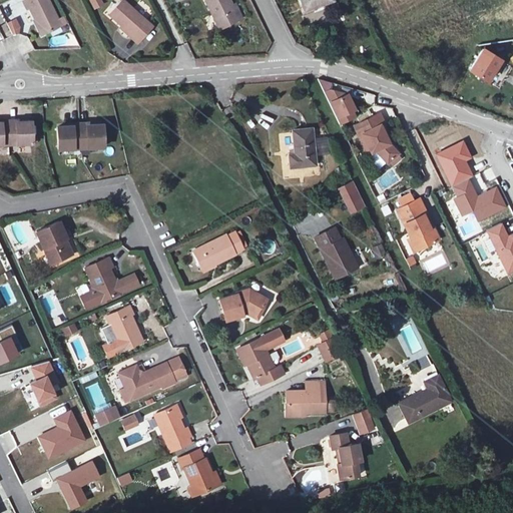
[(49,0),(23,0),(30,13),(36,10),(47,34),(63,27),(49,0)]
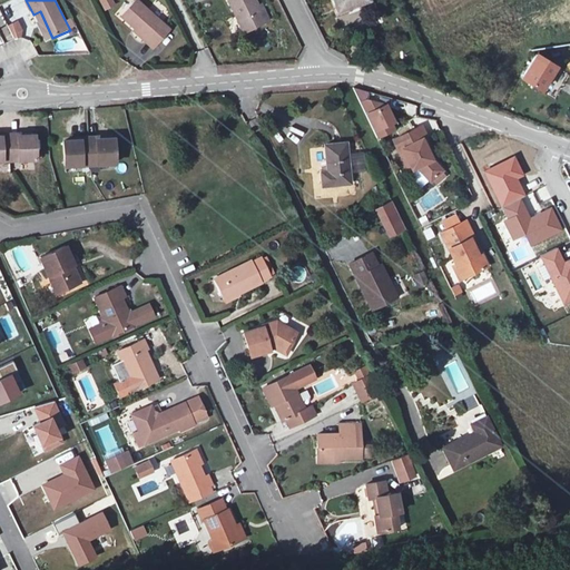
[(138,0),(133,0),(117,19),(140,38),(136,43),(151,57),(174,28),(138,0)]
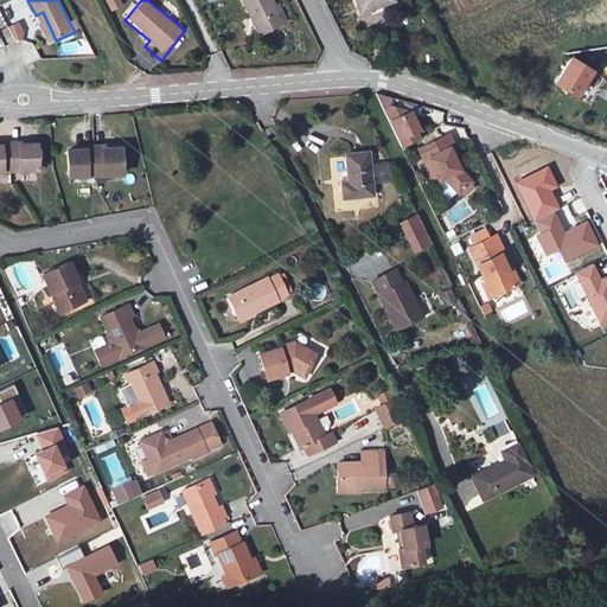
[(241,0),(260,36),(283,23),(270,0),(241,0)]
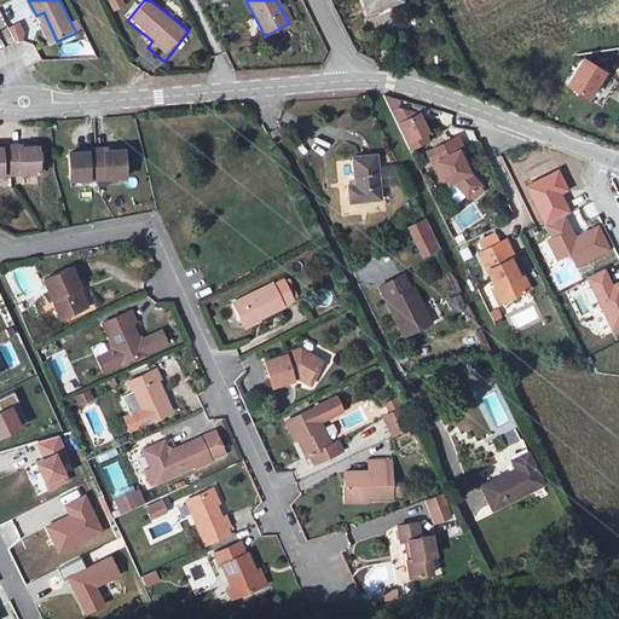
[(362,0),(368,15),(403,0),(401,0),(362,0)]
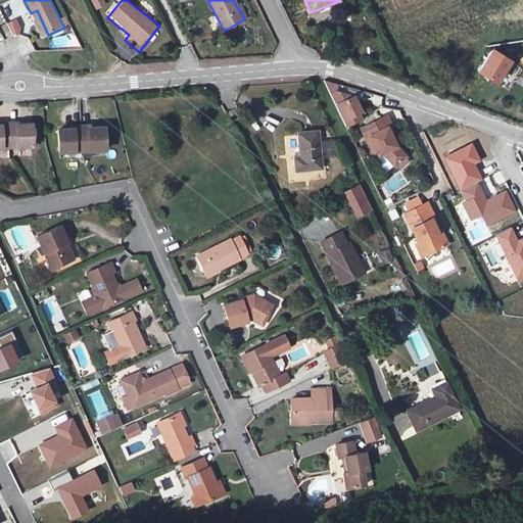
[(6,24),(13,37),(22,32),(15,18),(6,24)]
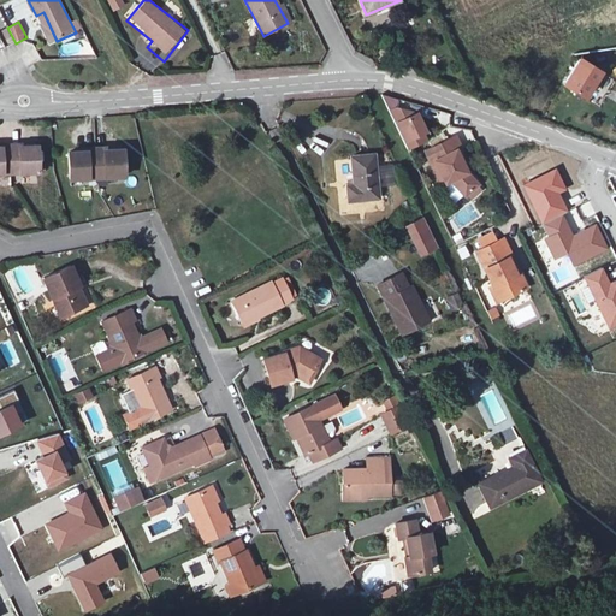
[(600,75),(579,60),(566,82),(587,96),(600,75)]
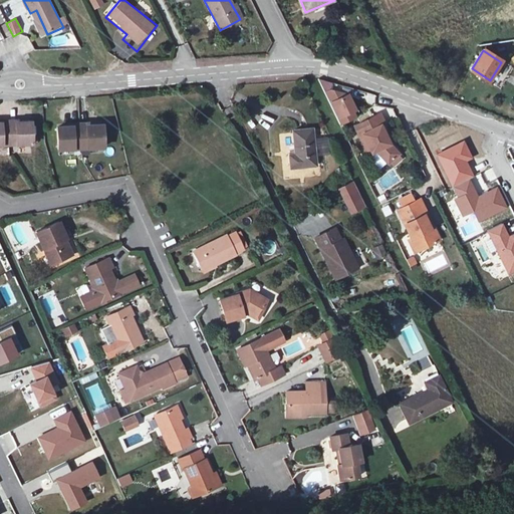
[(346,95),(345,92),(332,88),(326,91),(342,123),(357,115),(354,109),(356,108),(348,93),(346,95)]
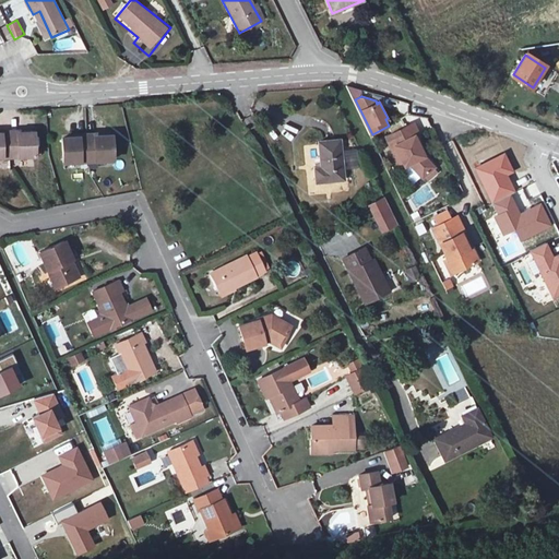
[(407,163),(413,161),(425,175),(427,174),(435,167),(437,165),(427,154),(418,134),(421,132),(416,121),(395,131),(401,142),(399,143),(407,163)]
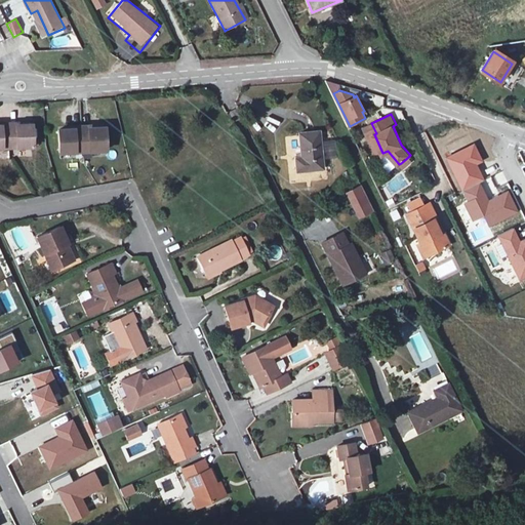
[(363,127),(378,155),(382,153),(374,134),(376,133),(371,123),(363,127)]
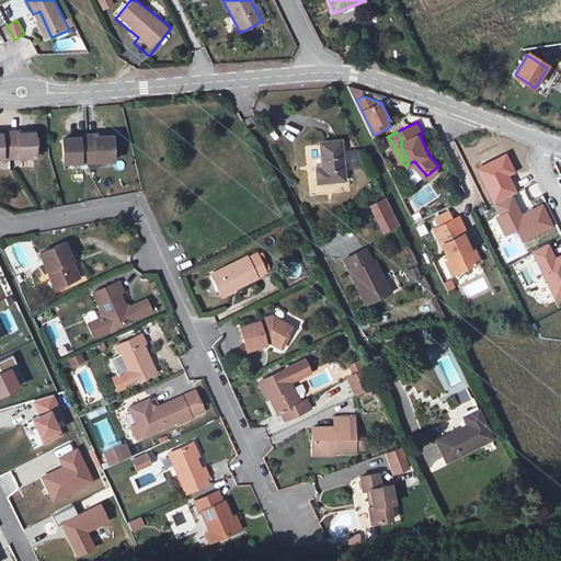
[(0,159),(39,158),(38,133),(0,133),(0,159)]
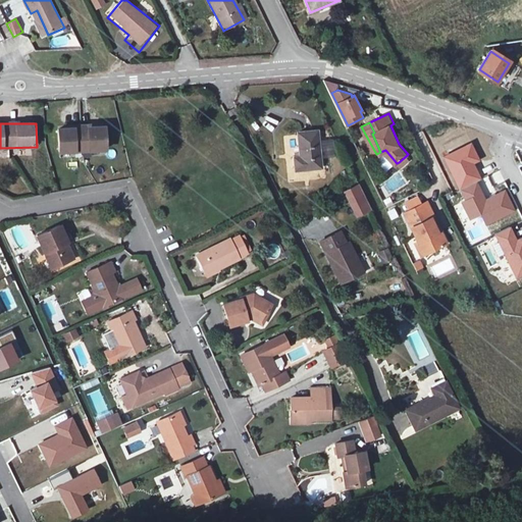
[(102,128),(60,129),(61,148),(103,146),(102,128)]
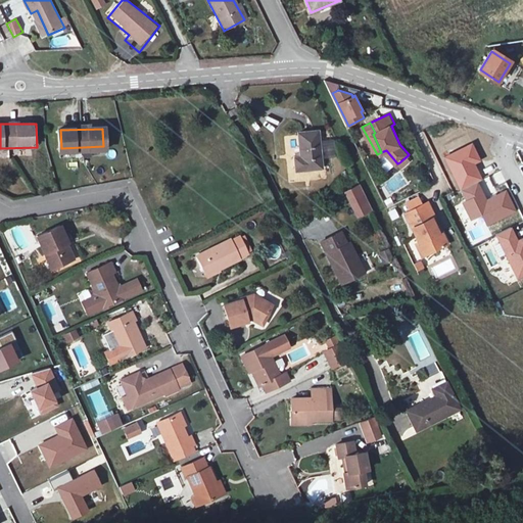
[(315,130),(296,132),(299,156),(294,157),(295,169),(320,164),(315,130)]
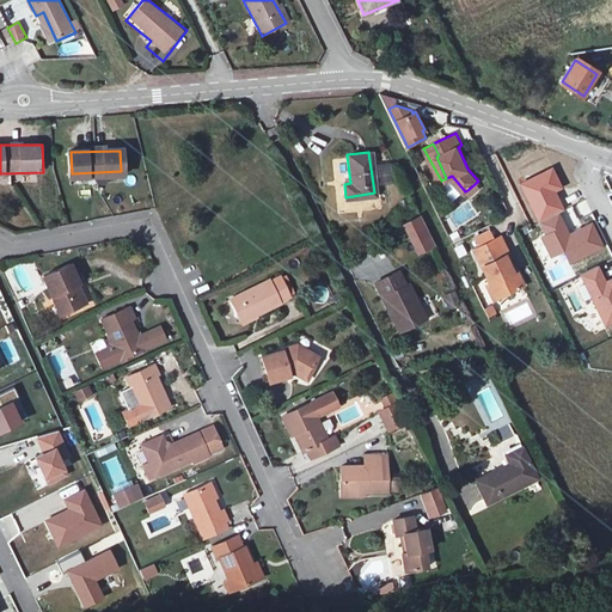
[(561,188),(550,167),(519,183),(538,221),(563,210),(554,191),(561,188)]
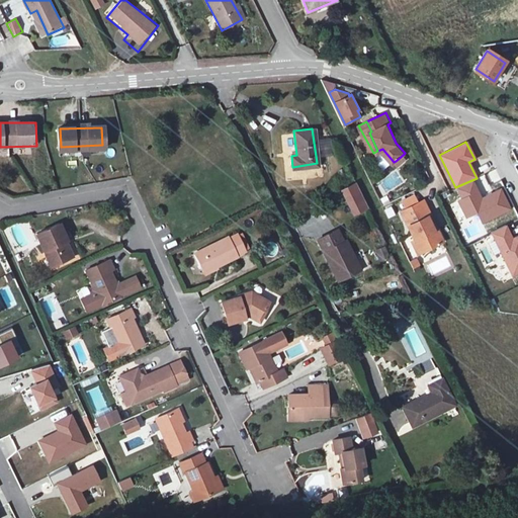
[(35,154),(37,172),(46,171),(44,153),(35,154)]
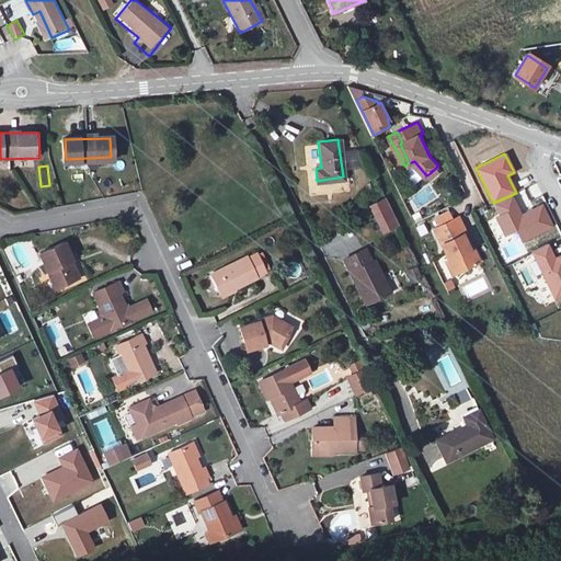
[(432,179),(439,171),(436,168),(428,174),(432,179)]
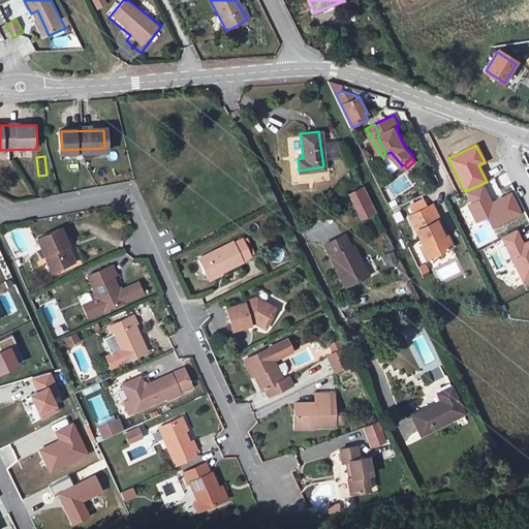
[(483,185),(466,192),(471,201),(467,204),(474,220),(487,215),(493,227),(521,214),(510,192),(491,201),(483,185)]
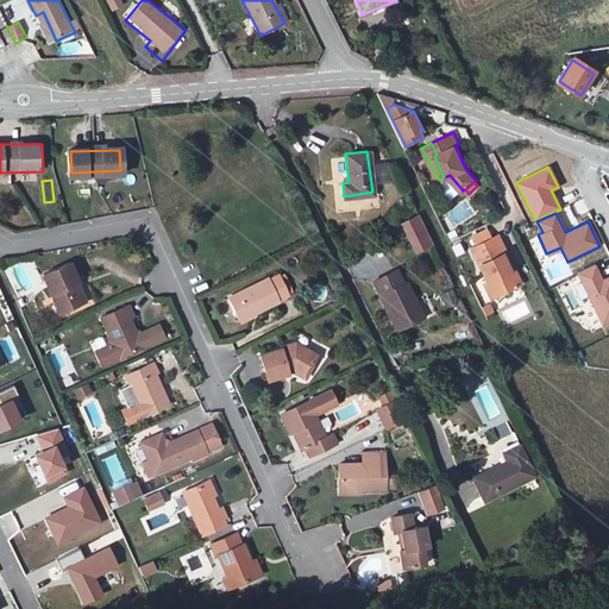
[(415,256),(434,248),(419,214),(400,224),(415,256)]
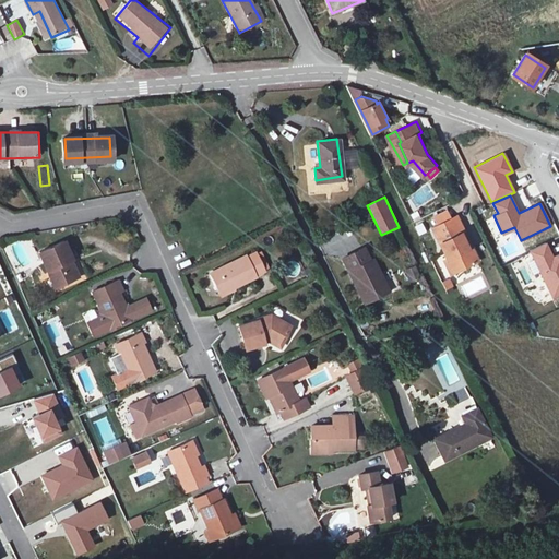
[(432,216),(437,225),(452,217),(448,210),(432,216)]
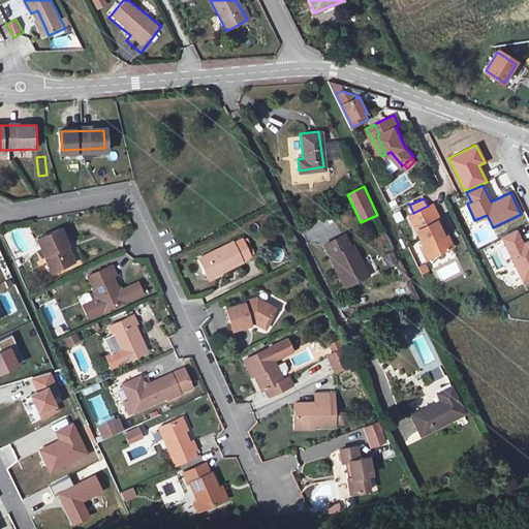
[(453,249),(433,204),(428,206),(413,213),(407,216),(419,244),(422,243),(430,259),(453,249)]
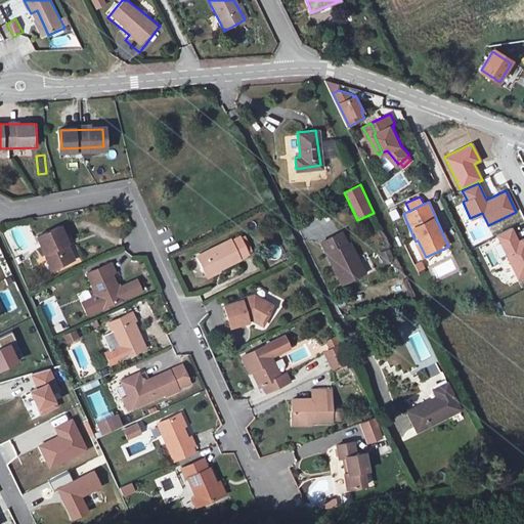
[(62,227),(37,238),(49,267),(68,259),(60,242),(68,238),(62,227)]
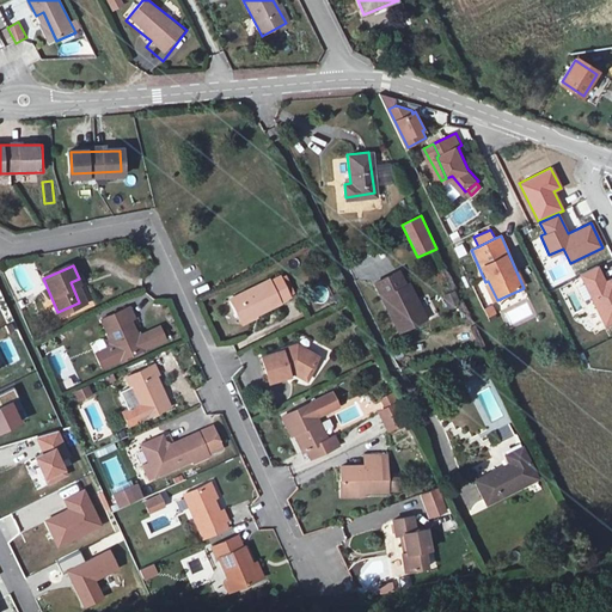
[(611,277),(605,281),(599,267),(580,275),(603,324),(611,319),(611,277)]
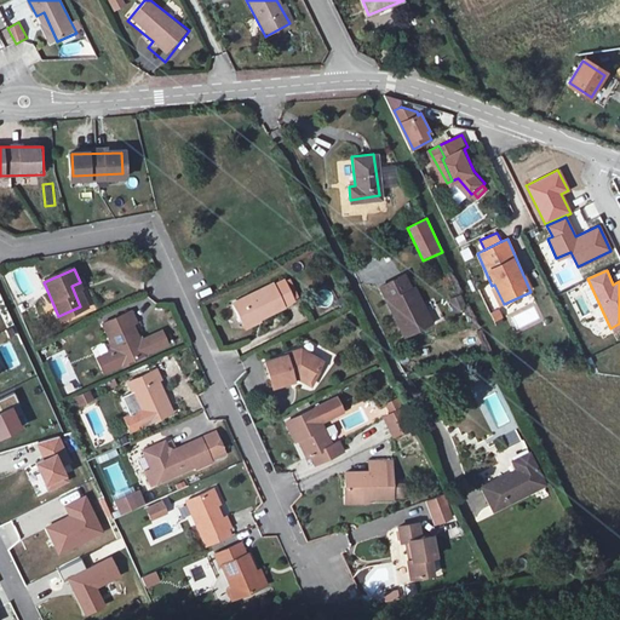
[(402,276),(380,288),(403,334),(426,323),(402,276)]
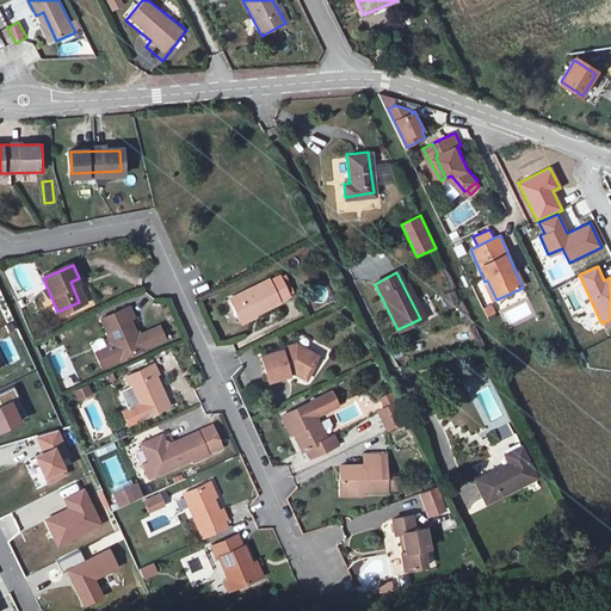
[(282,276),(272,281),(271,278),(229,300),(240,321),(291,297),(282,276)]
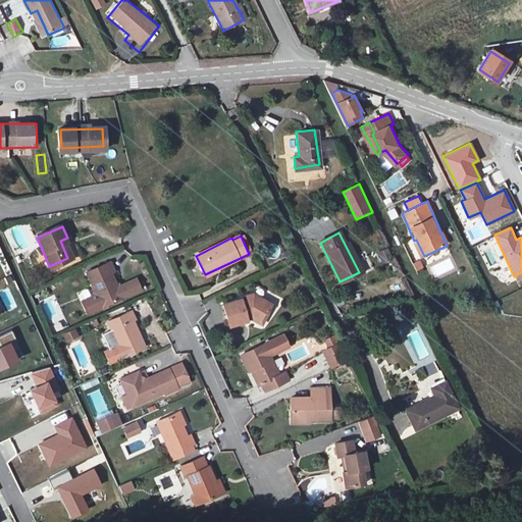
[(409,243),(417,260),(424,256),(416,240),(414,241),(409,243)]
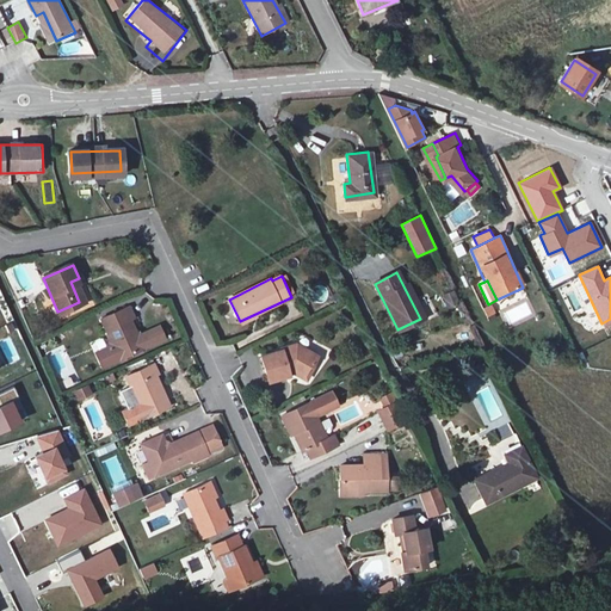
[(454,304),(449,292),(439,297),(445,309),(454,304)]
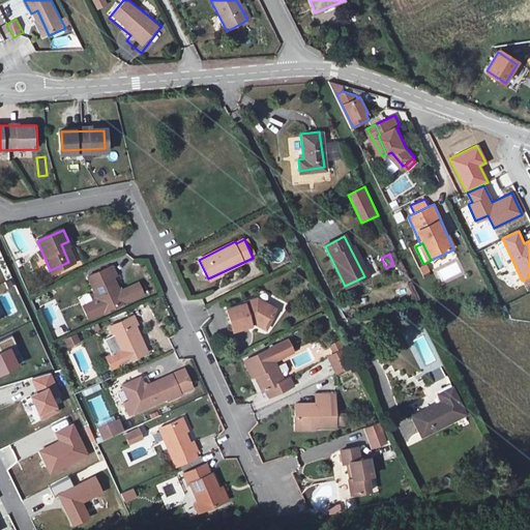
[(370,270),(378,266),(375,259),(365,263),(370,270)]
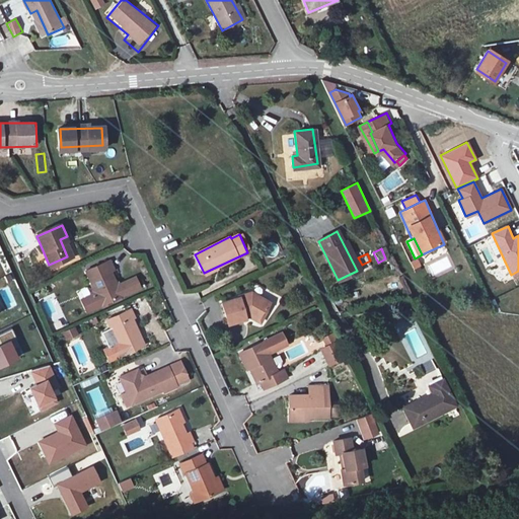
[(411,262),(414,270),(421,268),(419,260),(411,262)]
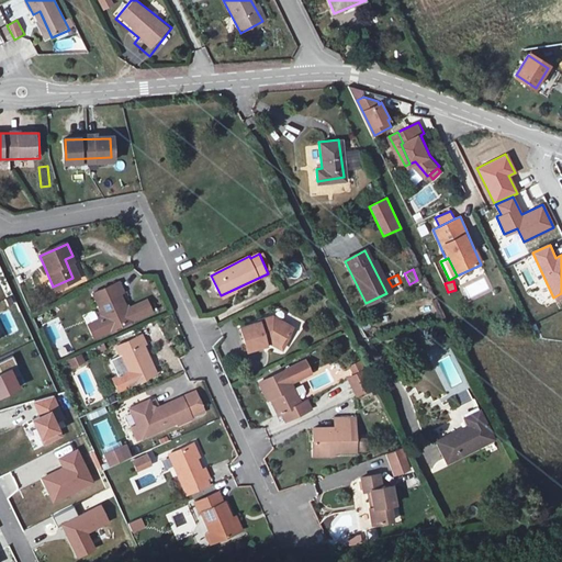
[(119,283),(90,295),(105,332),(148,314),(144,303),(124,312),(117,298),(123,294),(119,283)]
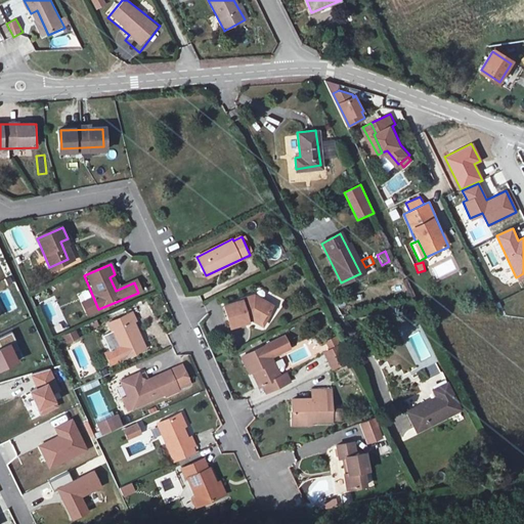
[(243,300),(223,306),(230,330),(249,325),(247,319),(254,317),(261,321),(264,314),(268,316),(272,305),(260,299),(253,301),(251,295),(242,298),(243,300)]
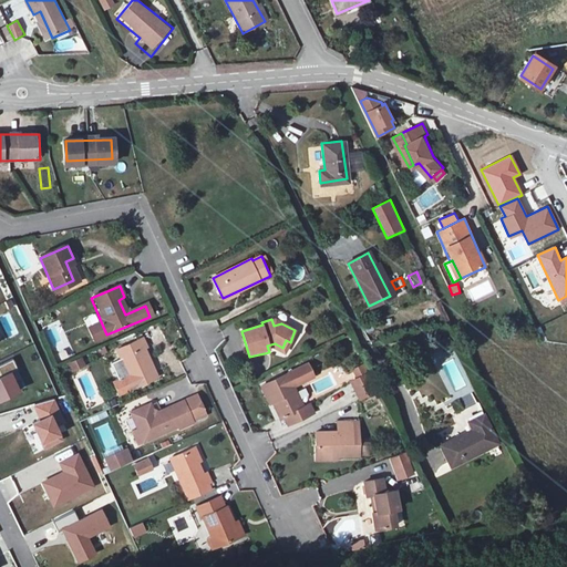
[(57,361),(73,356),(61,320),(45,326),(57,361)]
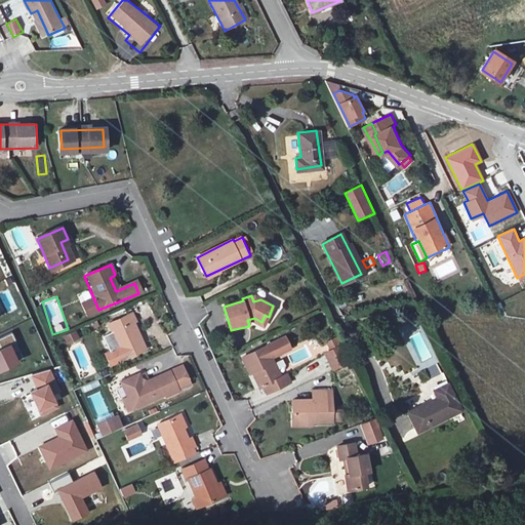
[(200,304),(191,311),(199,322),(208,314),(200,304)]
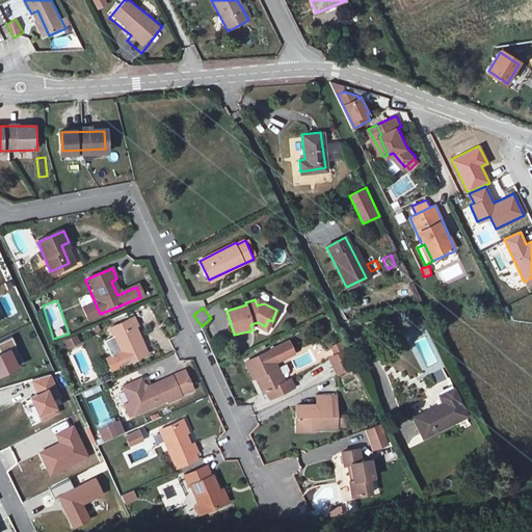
[(136,318),(111,329),(122,354),(107,361),(111,370),(147,354),(135,328),(140,326),(136,318)]
